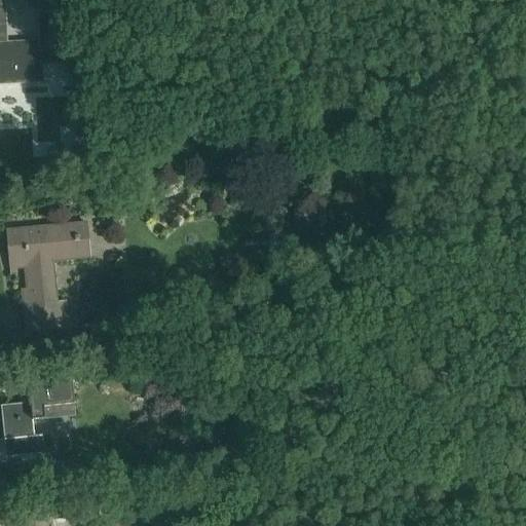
[(0,83),(44,81),(43,65),(65,64),(64,48),(67,47),(65,12),(38,13),(40,41),(0,43),(0,83)]
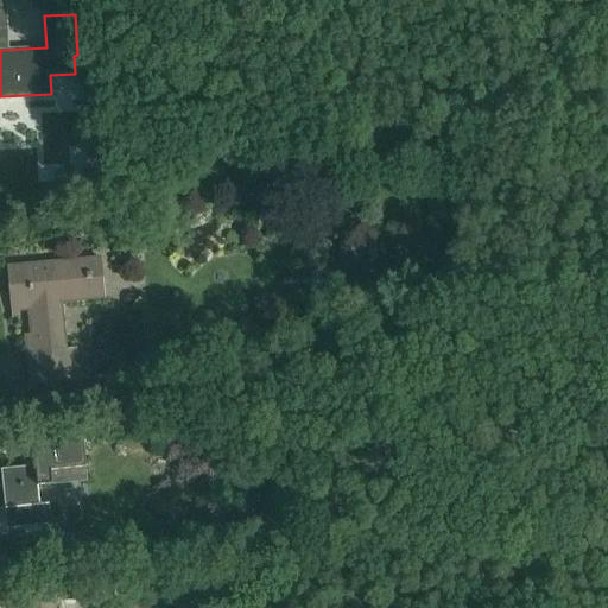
[(78,189),(106,198),(115,168),(89,159),(78,189)]
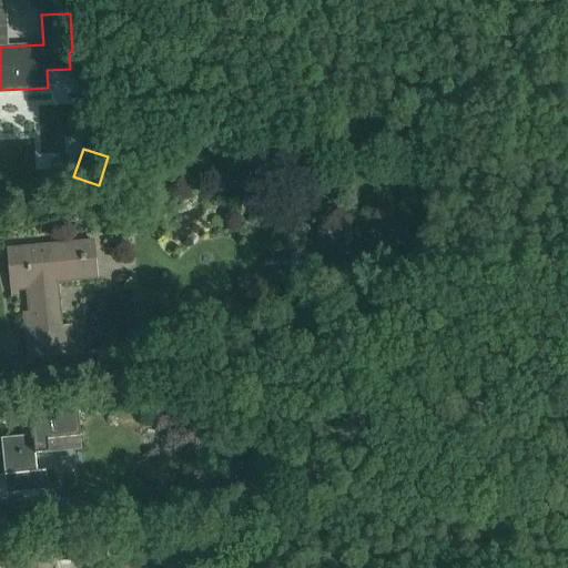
[(146,160),(149,181),(174,179),(172,158),(146,160)]
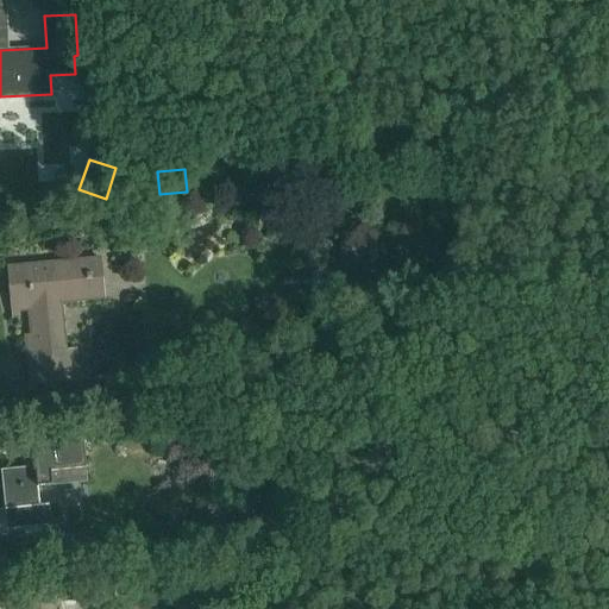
[(31,336),(25,337),(31,384),(79,380),(75,350),(66,350),(61,302),(104,297),(100,257),(7,267),(10,292),(16,292),(17,308),(29,307),(31,336)]
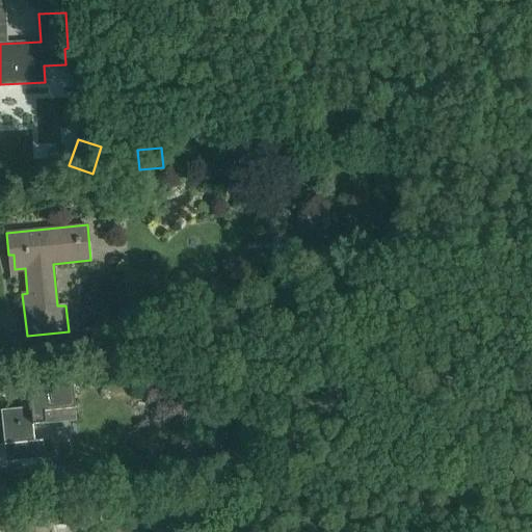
[(77,421),(73,382),(29,388),(31,404),(29,404),(30,408),(1,411),(6,462),(45,458),(43,441),(35,442),(33,425),(77,421)]
